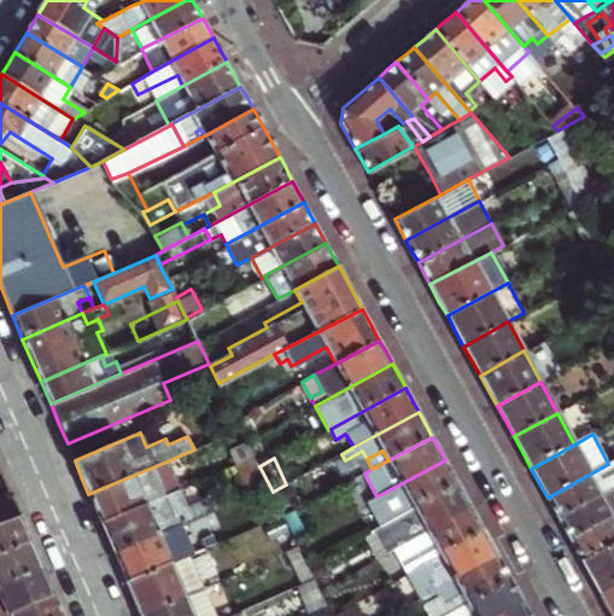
[(613,459),(608,464),(548,498),(554,507),(559,517),(613,486),(613,459)]
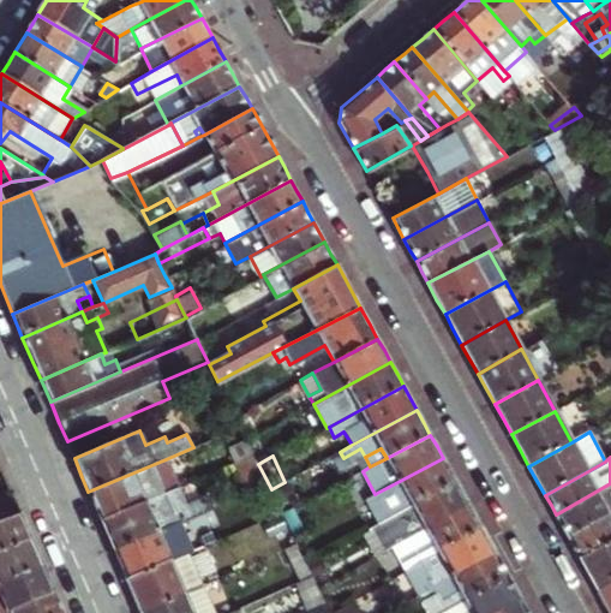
[(449,468),(443,458),(375,494),(365,499),(378,523),(455,481),(449,468)]
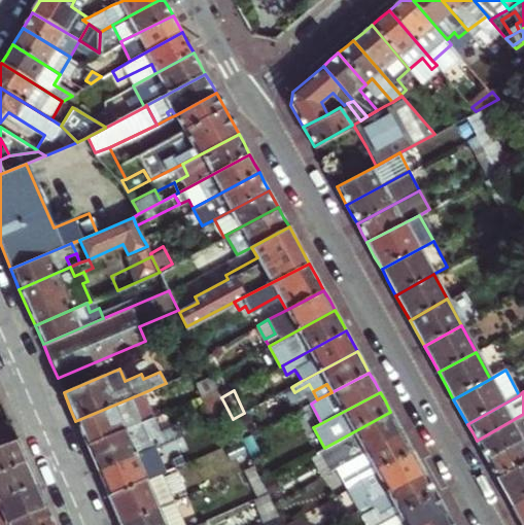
[(152,418),(142,393),(75,421),(81,434),(86,447),(139,423),(152,418)]
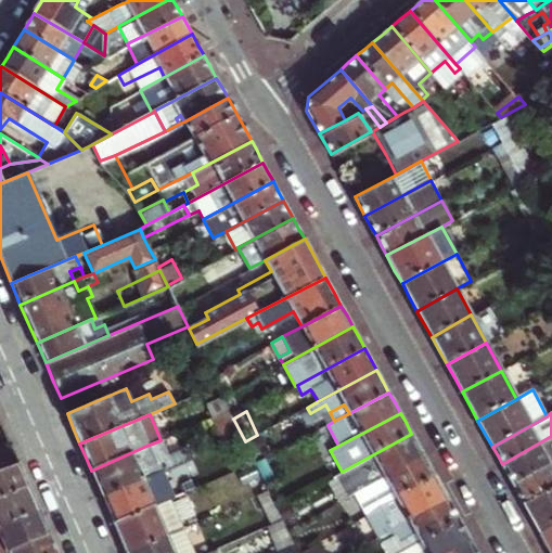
[(418,445),(411,434),(342,472),(329,478),(341,500),(355,492),(423,455),(418,445)]
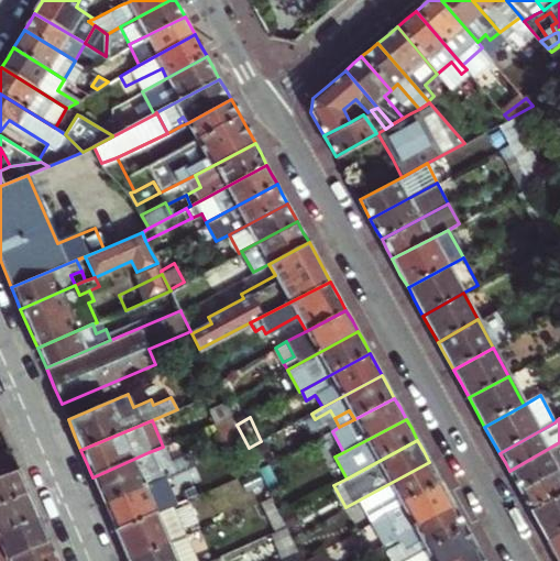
[(559,442),(509,471),(514,480),(519,490),(559,468),(559,442)]
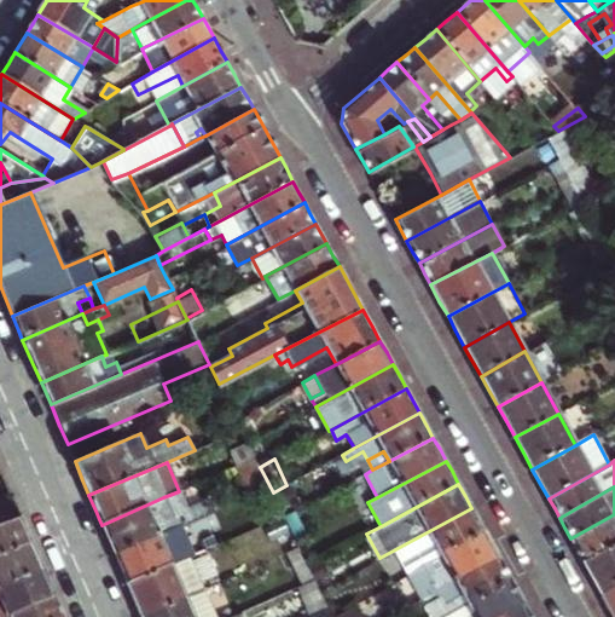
[(0,524),(19,518),(10,495),(0,499),(0,524)]
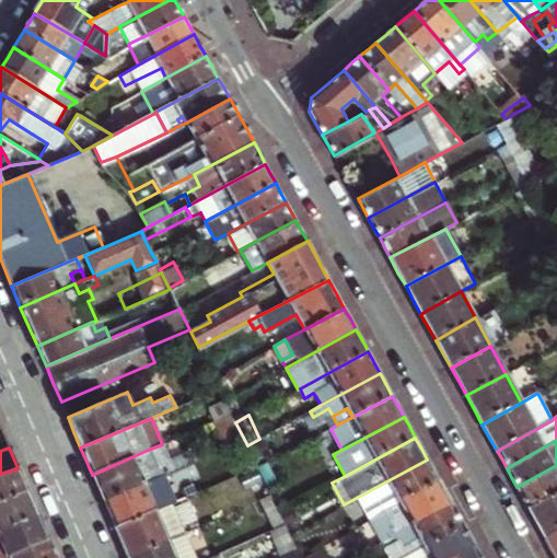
[(148,450),(92,475),(97,487),(103,500),(181,467),(177,458),(155,467),(148,450)]
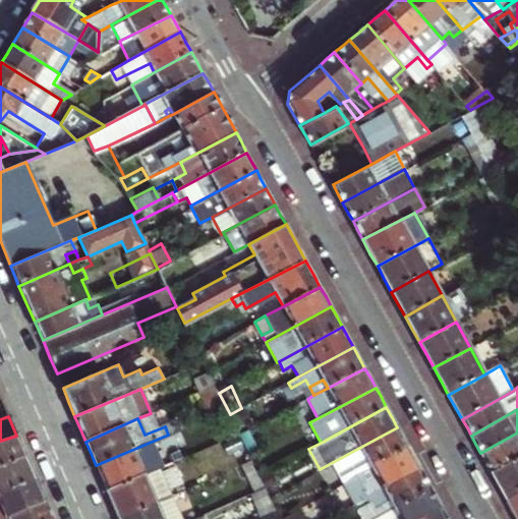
[(333,462),(343,480),(407,446),(402,436),(397,427),(333,462)]
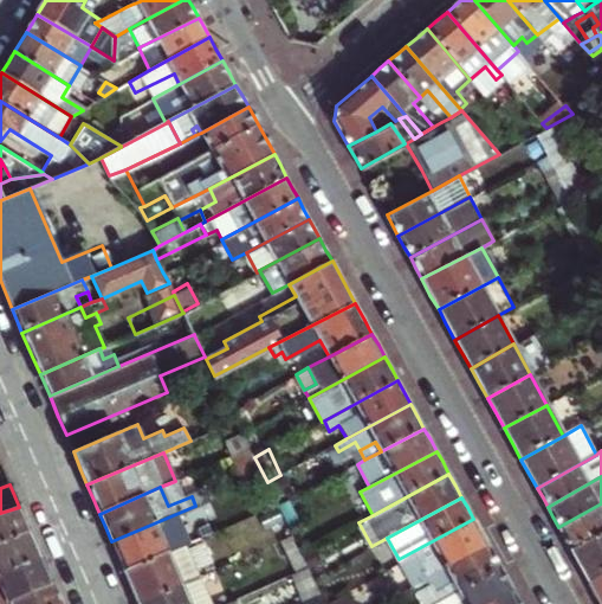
[(290,529),(298,525),(287,501),(278,506),(290,529)]
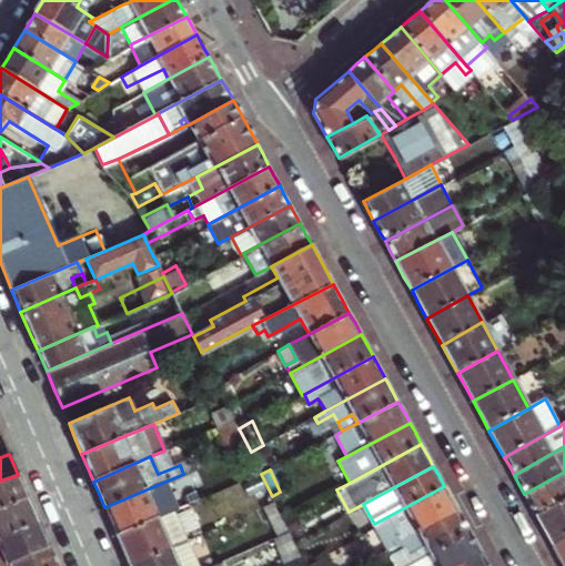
[(564,472),(524,494),(530,504),(535,514),(564,497),(564,472)]
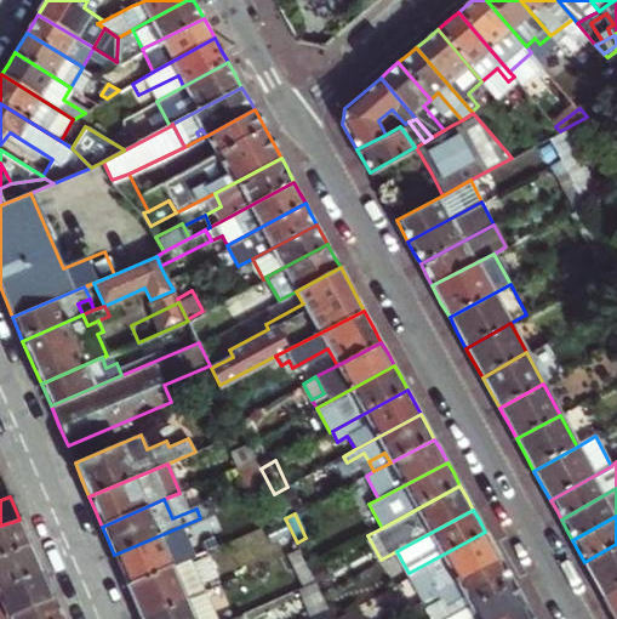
[(200,518),(114,555),(120,571),(126,584),(169,566),(203,551),(195,533),(205,528),(200,518)]
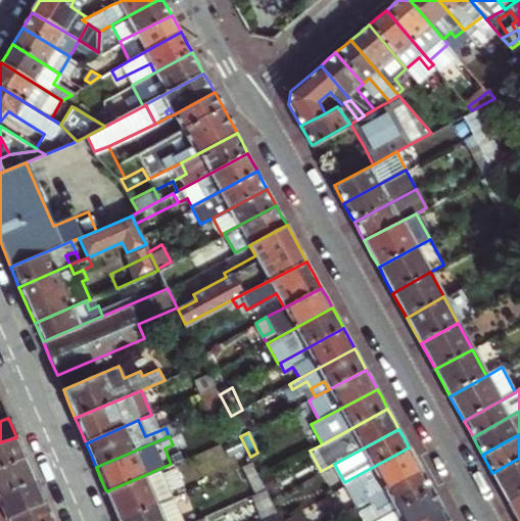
[(0,468),(26,458),(21,450),(16,437),(0,442),(0,468)]
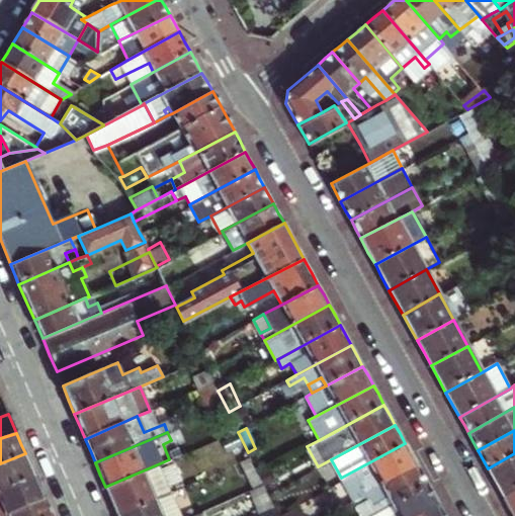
[(411,452),(405,443),(341,478),(352,500),(417,464),(411,452)]
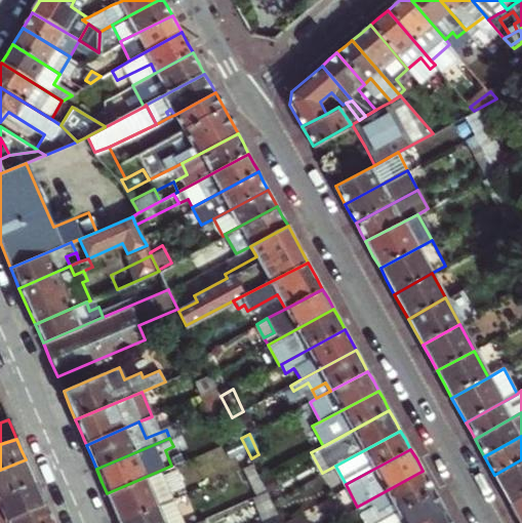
[(0,495),(35,481),(31,472),(26,459),(0,470),(0,495)]
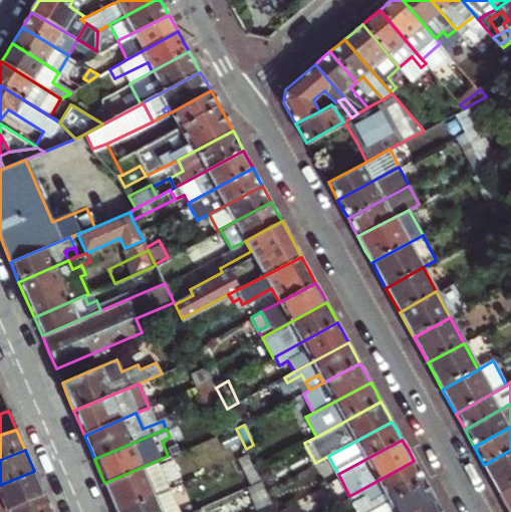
[(510,486),(510,450),(484,465),(492,479),(500,493),(510,486)]
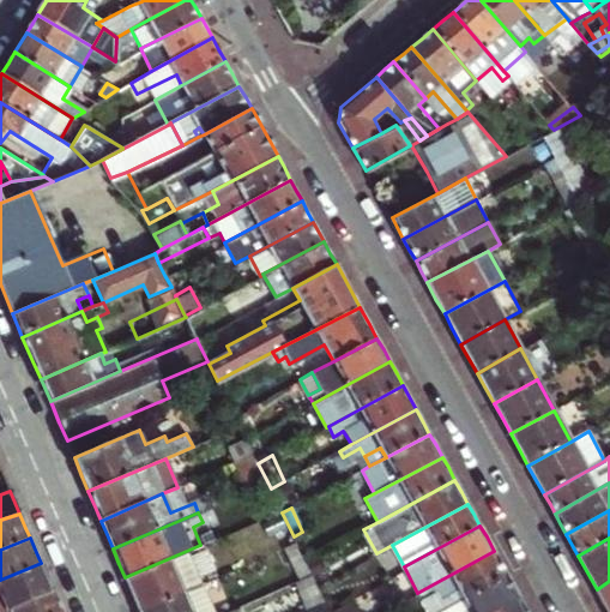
[(500,562),(494,551),(417,593),(428,611),(436,611),(506,574),(500,562)]
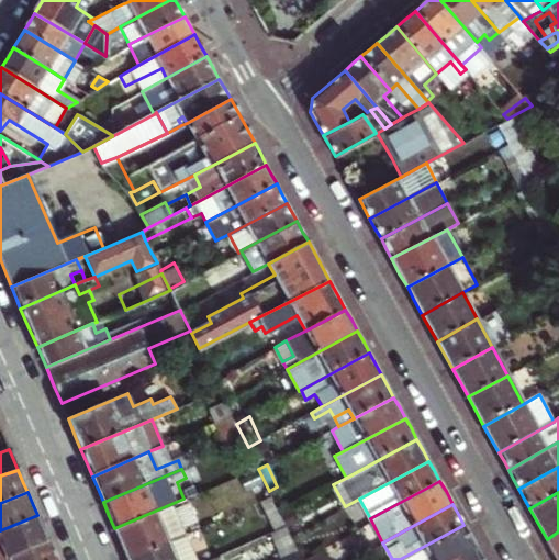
[(161,534),(153,512),(114,528),(121,544),(127,558),(181,536),(177,527),(161,534)]
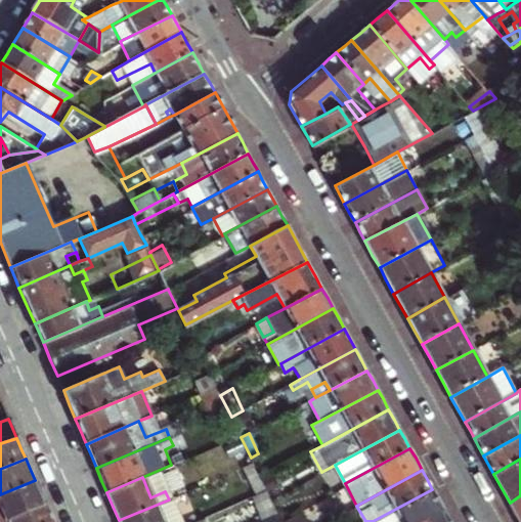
[(0,521),(44,503),(40,492),(35,480),(0,494),(0,521)]
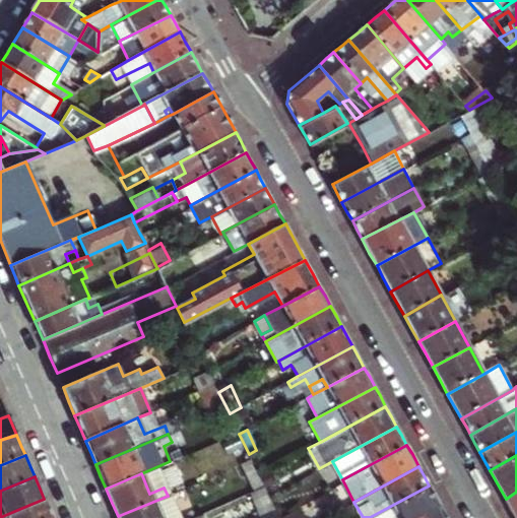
[(416,517),(440,506),(435,497),(429,486),(370,517),(416,517)]
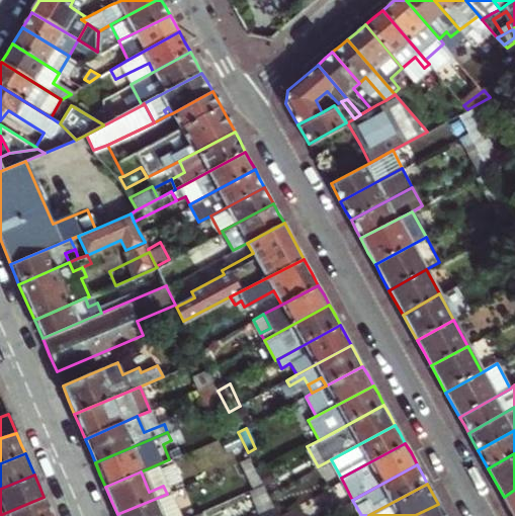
[(514,515),(514,490),(504,497),(511,512),(513,515),(514,515)]
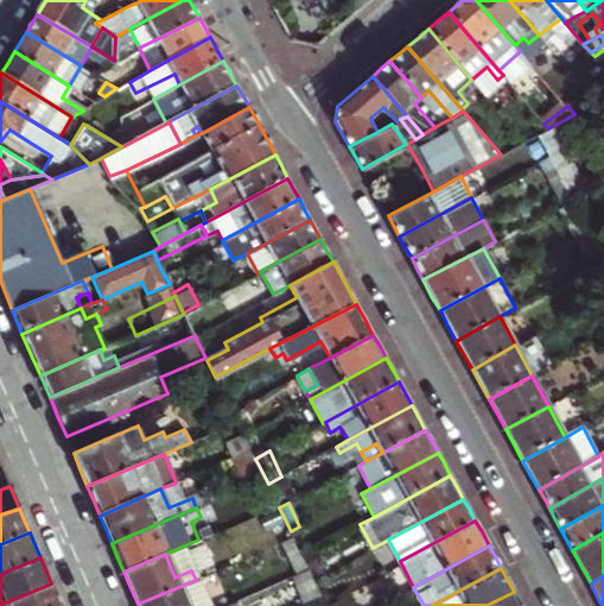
[(196,580),(138,604),(138,605),(186,605),(182,595),(199,587),(196,580)]
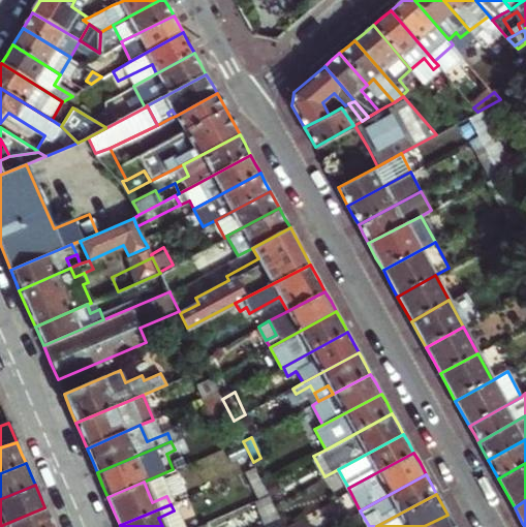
[(44,507),(0,526),(53,526),(49,518),(44,507)]
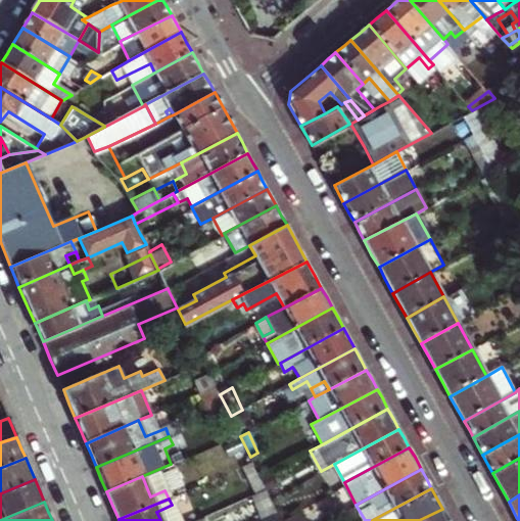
[(308,520),(300,507),(283,516),(285,520),(308,520)]
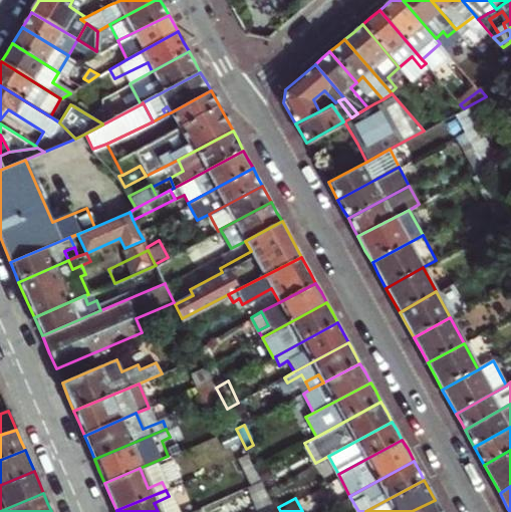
[(441,511),(440,510),(435,500),(412,511),(441,511)]
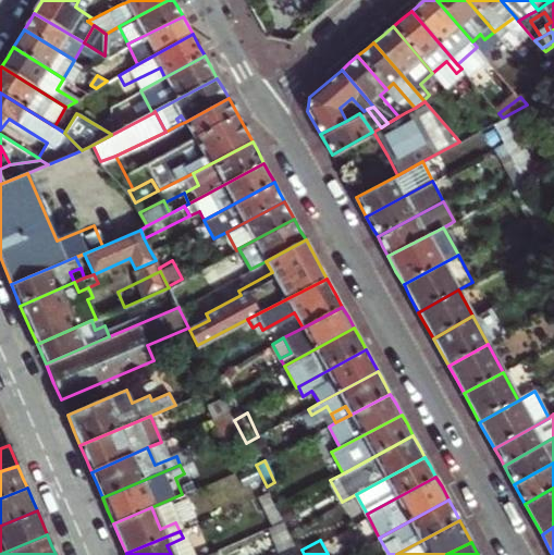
[(300,554),(295,543),(271,553),(272,554),(300,554)]
